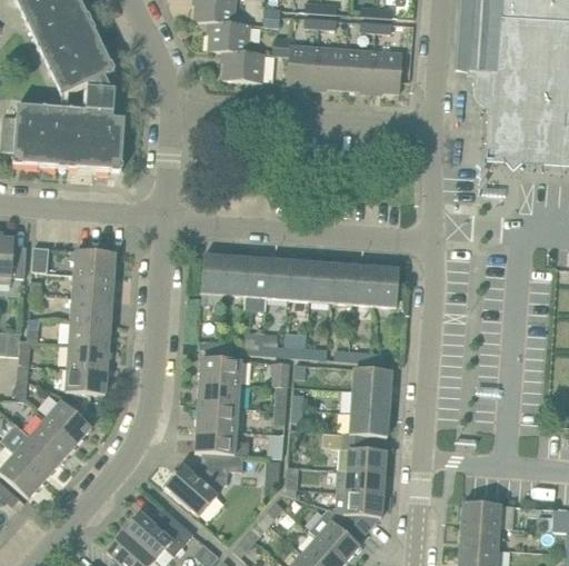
[(2,116),(0,150),(13,151),(12,156),(22,157),(21,164),(36,165),(58,167),(59,159),(76,160),(75,168),(96,169),(108,170),(111,170),(112,162),(121,164),(125,119),(112,118),(115,90),(110,89),(103,76),(108,75),(103,66),(110,62),(108,59),(96,32),(93,29),(87,33),(80,18),(87,15),(80,0),(20,0),(67,93),(86,85),(88,88),(86,110),(75,110),(78,116),(16,111),(16,117),(2,116)]
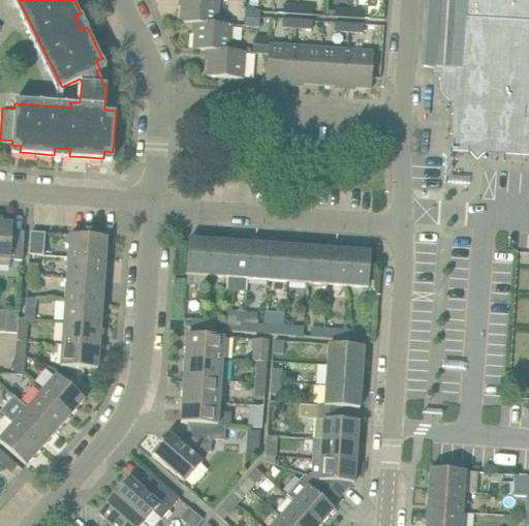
[(181,0),(180,20),(194,21),(231,24),(231,22),(217,21),(218,0),(181,0)]
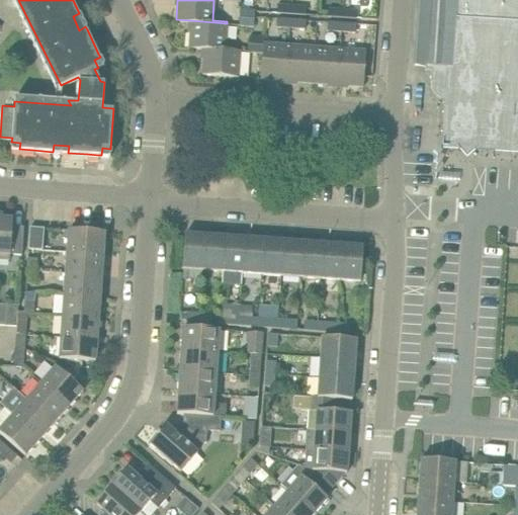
[(419,0),(415,63),(425,63),(425,67),(431,68),(430,83),(431,87),(433,91),(436,94),(440,96),(444,96),(441,145),(517,150),(517,0),(419,0)]
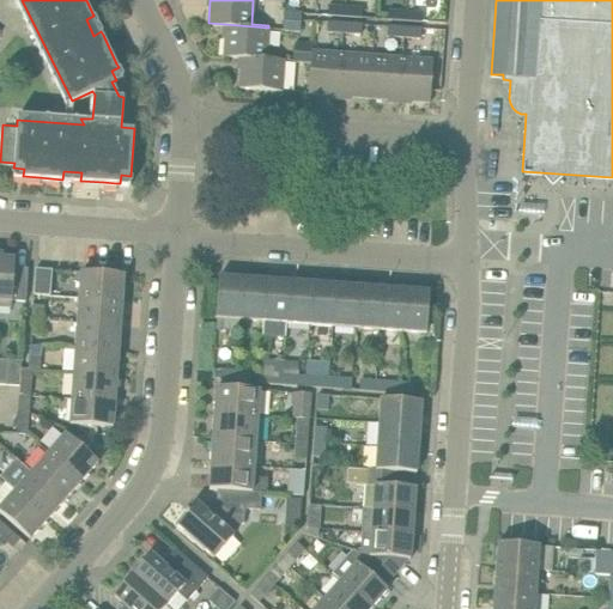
[(328,12),(345,13),(346,4),(329,2),(328,12)]
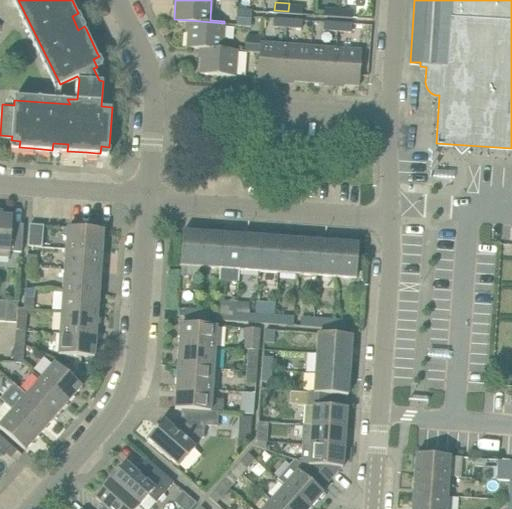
[(303,4),(289,3),(288,11),(302,12),(303,4)]
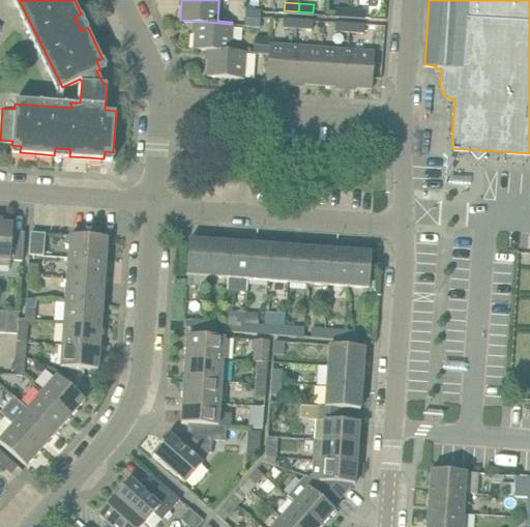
[(350,16),(350,7),(335,6),(334,15),(350,16)]
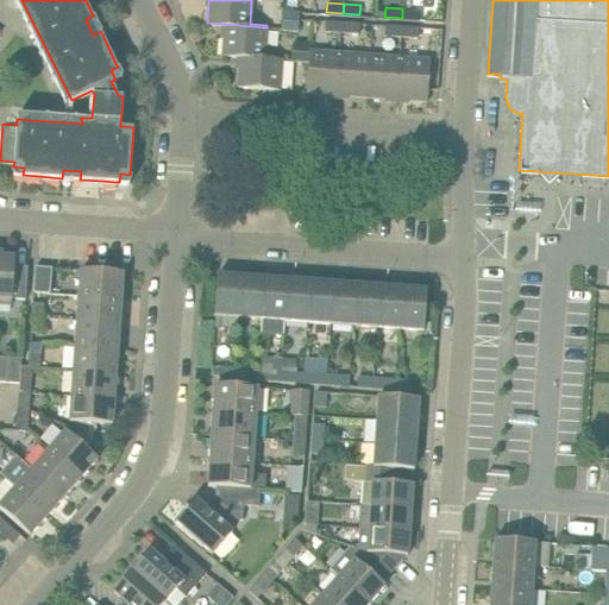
[(283,8),(282,18),(299,19),(300,10),(283,8)]
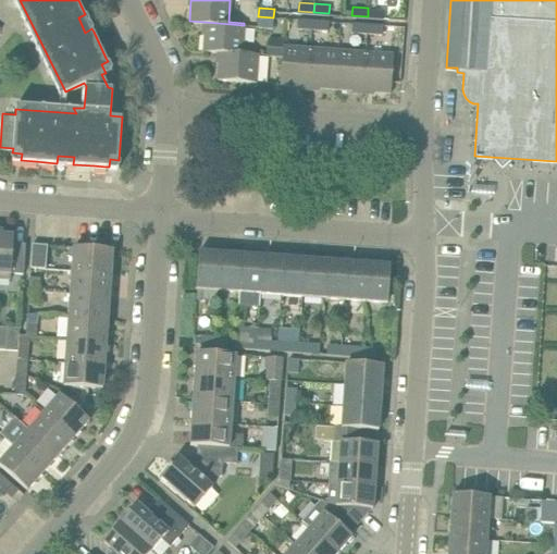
[(383,9),(368,8),(368,16),(383,17),(383,9)]
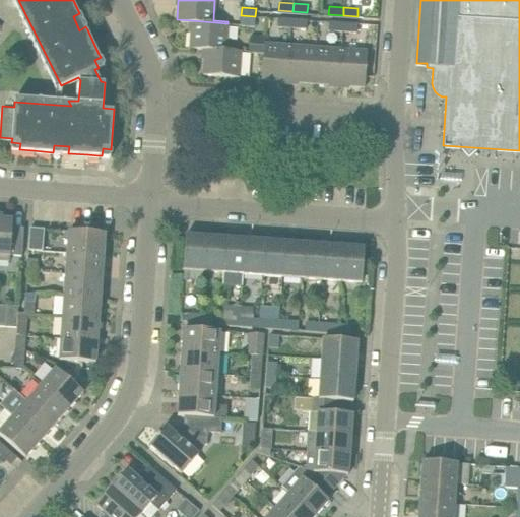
[(254,24),(255,16),(241,15),(241,17),(240,23),(254,24)]
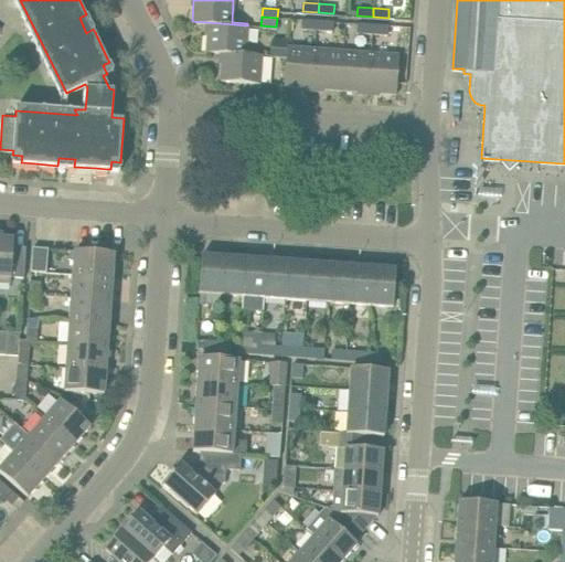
[(317,28),(318,19),(302,18),(301,27),(317,28)]
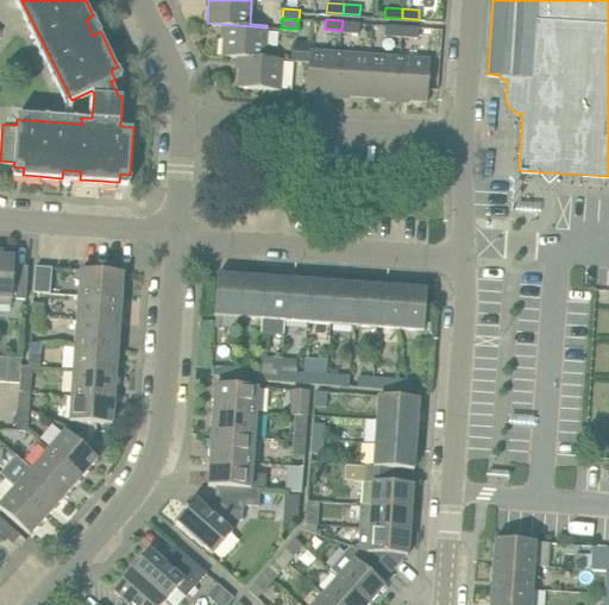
[(343,20),(341,30),(358,31),(359,21),(343,20)]
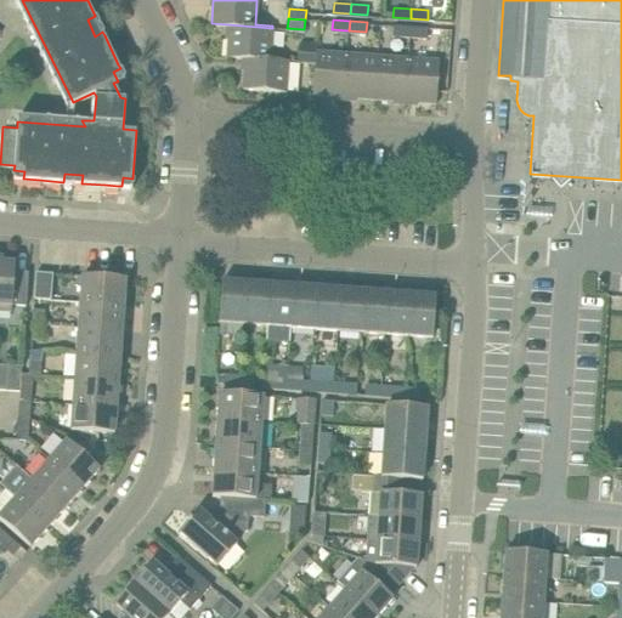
[(271,56),(272,28),(228,24),(227,55),(244,56),(288,60),(288,58),(271,56)]
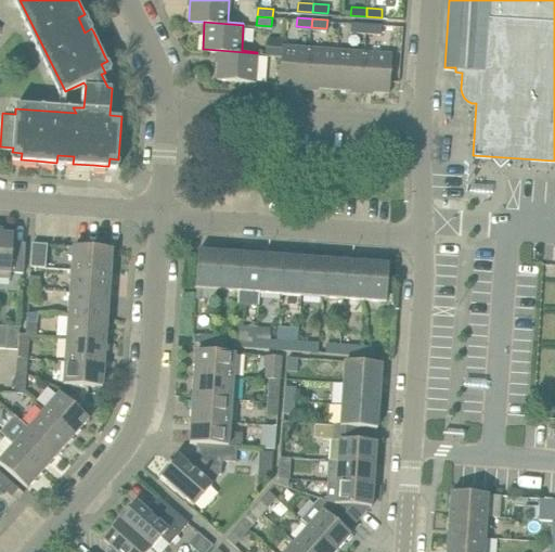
[(350,30),(365,31),(366,23),(351,22),(350,30)]
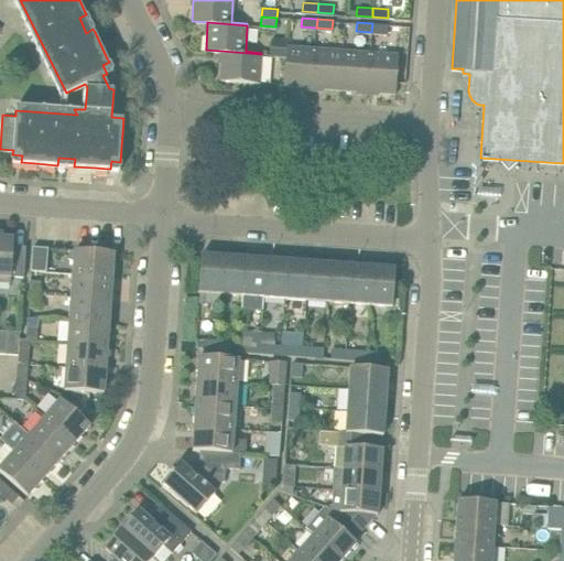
[(388,24),(372,23),(371,32),(387,32),(388,24)]
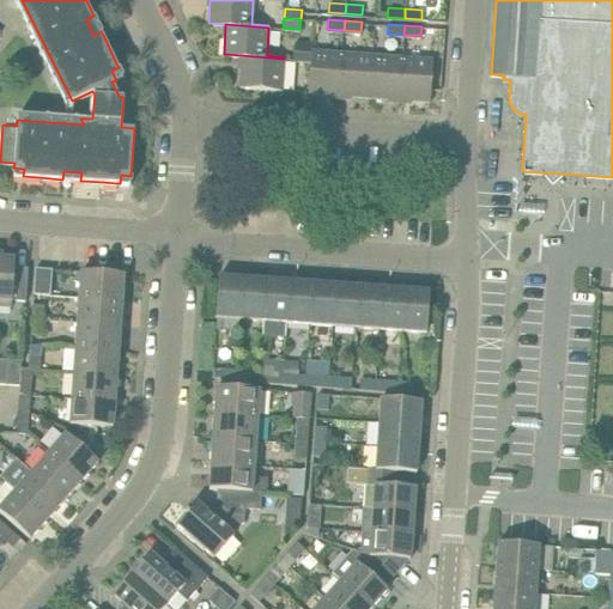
[(295,48),(311,49),(311,48),(313,40),(296,38),(295,48)]
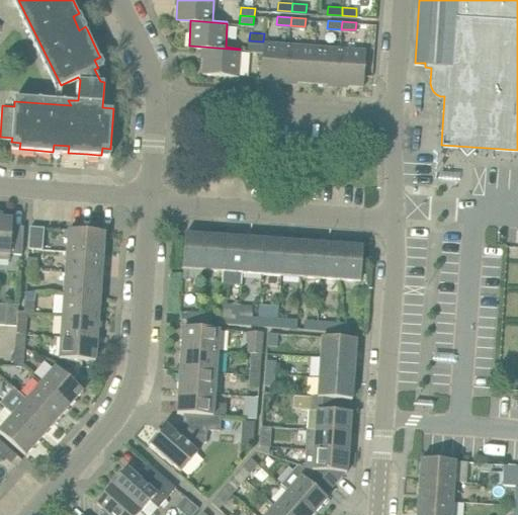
[(263,41),(249,40),(248,50),(262,51),(263,41)]
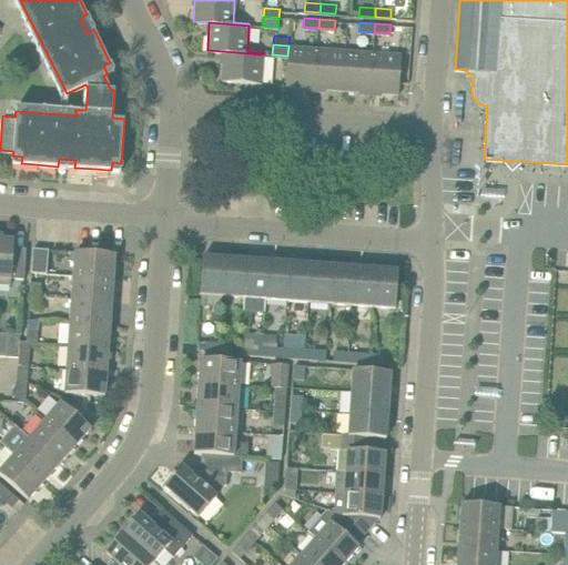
[(288,46),(287,56),(286,84),(314,87),(316,47),(288,44),(288,46)]
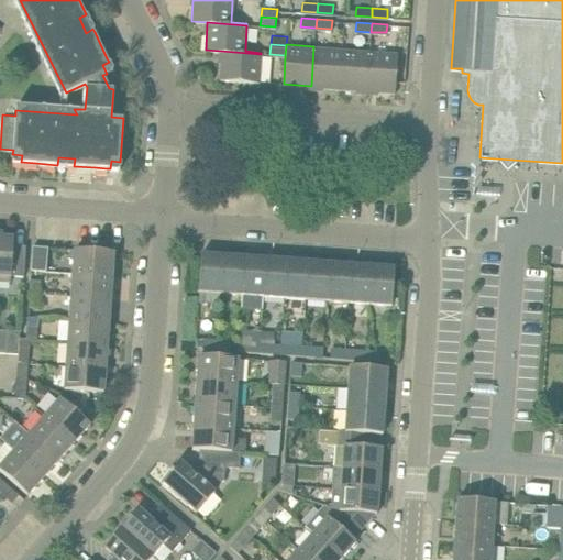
[(313,46),(311,86),(339,88),(342,48),(313,46)]
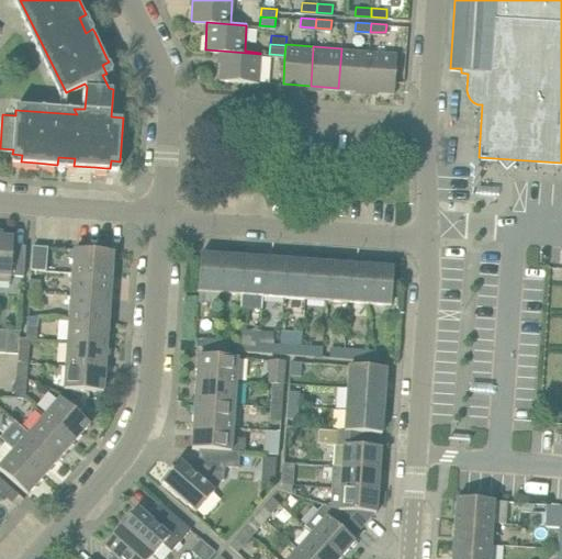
[(338,88),(367,89),(369,51),(341,48),(338,88)]
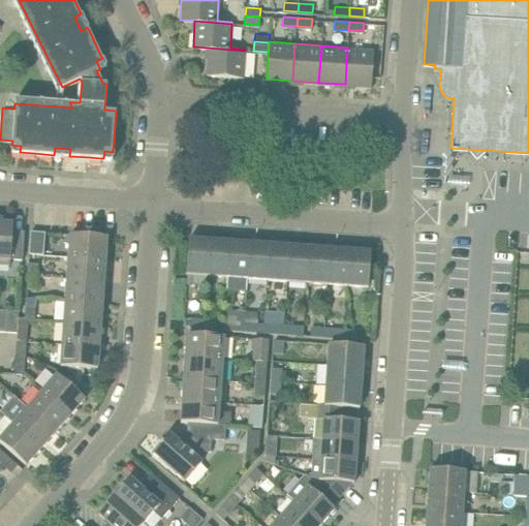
[(245,56),(245,51),(208,48),(207,73),(243,76),(245,56)]
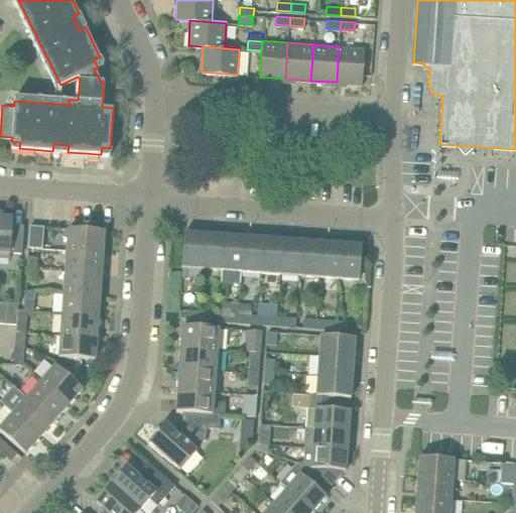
[(364,47),(339,46),(337,82),(362,84),(364,47)]
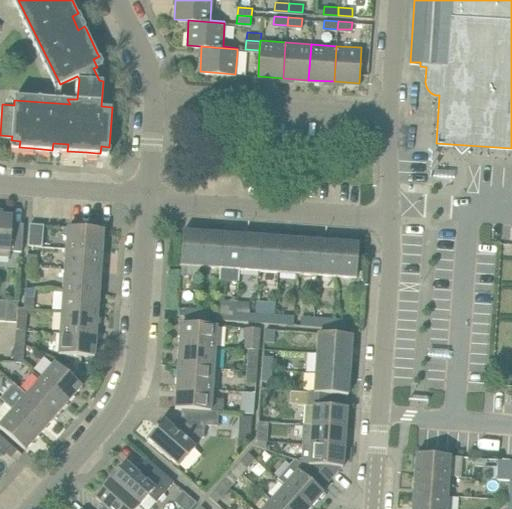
[(0,253),(10,254),(10,249),(21,250),(23,222),(12,221),(12,214),(0,213),(0,253)]
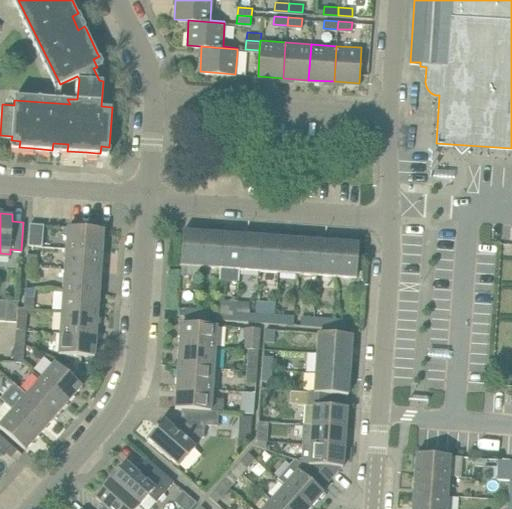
[(42,223),(30,222),(28,243),(41,244),(42,223)]
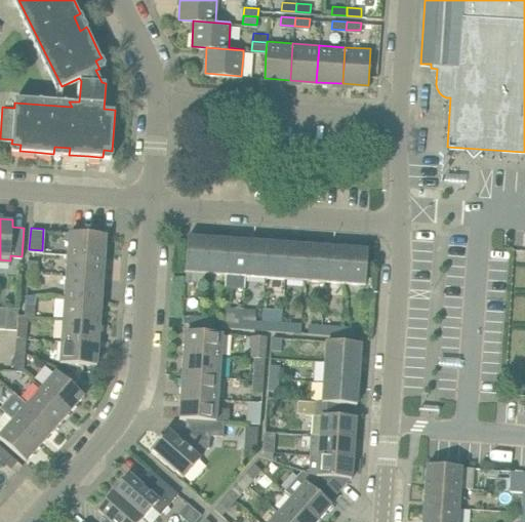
[(68,252),(105,255),(106,233),(69,231),(68,252)]
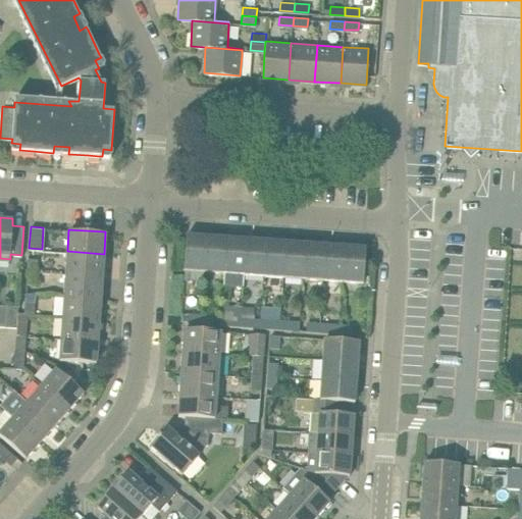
[(184,268),(204,269),(206,235),(186,234),(184,268)]
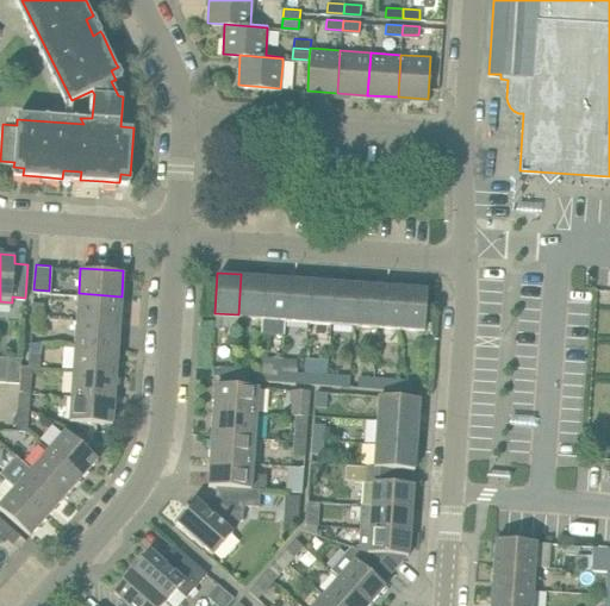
[(238,314),(261,317),(265,276),(241,274),(238,314)]
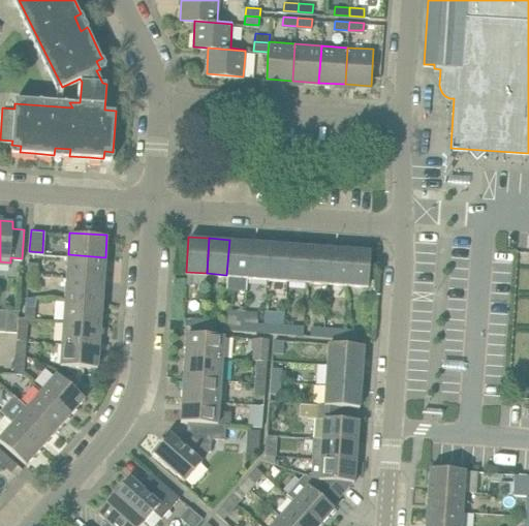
[(226,275),(247,276),(249,241),(229,240),(226,275)]
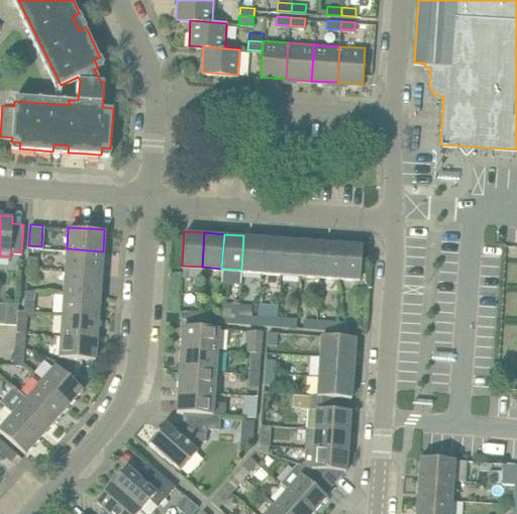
[(264,236),(243,235),(241,270),(261,271),(264,236)]
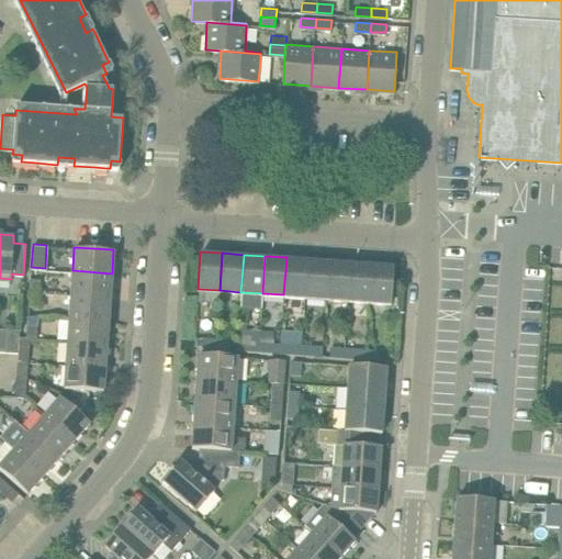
[(305,297),(307,259),(287,257),(283,294),(305,297)]
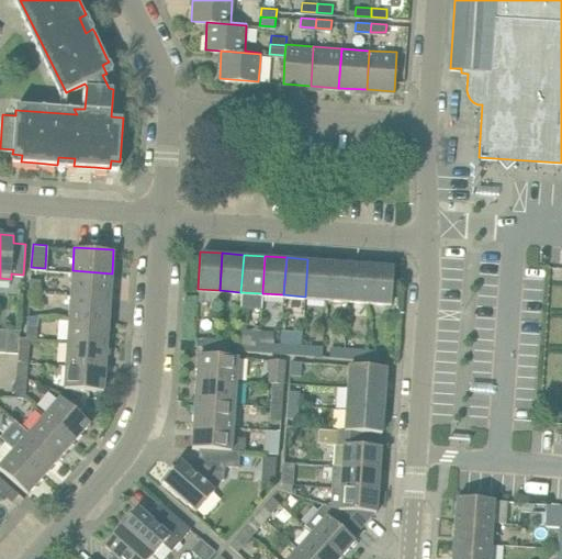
[(305,297),(326,298),(329,260),(307,259),(305,297)]
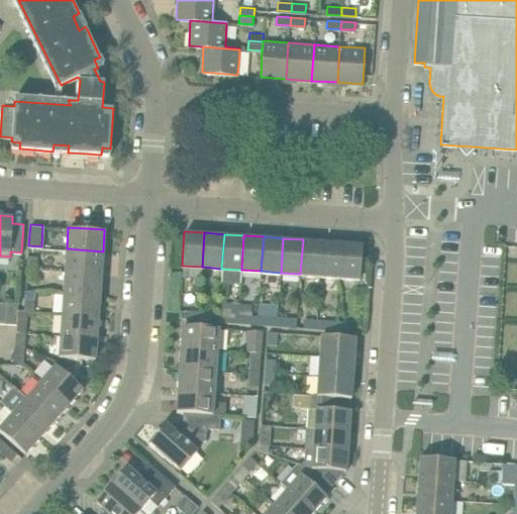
[(322,241),(303,239),(300,274),(320,276),(322,241)]
